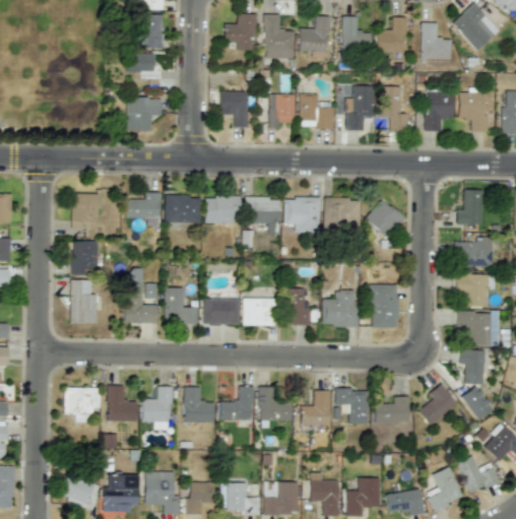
[(164,9),(163,0),(129,0),(129,9),(164,9)]
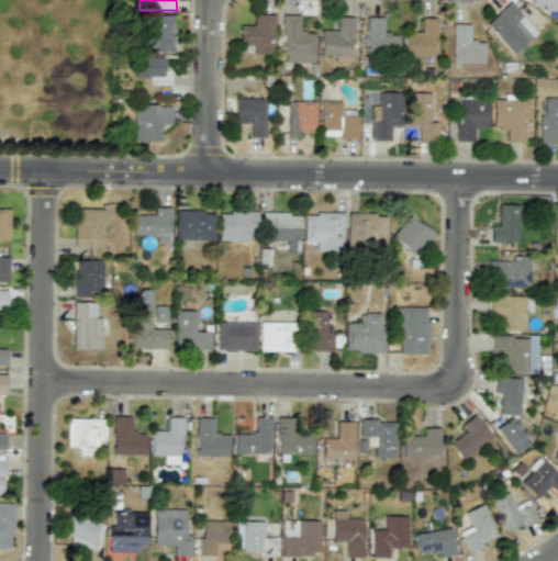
[(535,0),(535,6),(547,6),(547,12),(557,12),(557,0),(535,0)]
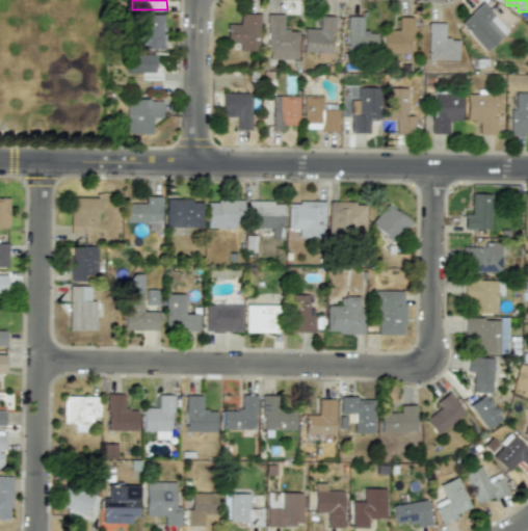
[(463,25),(490,52),(511,30),(483,3),(463,25)]
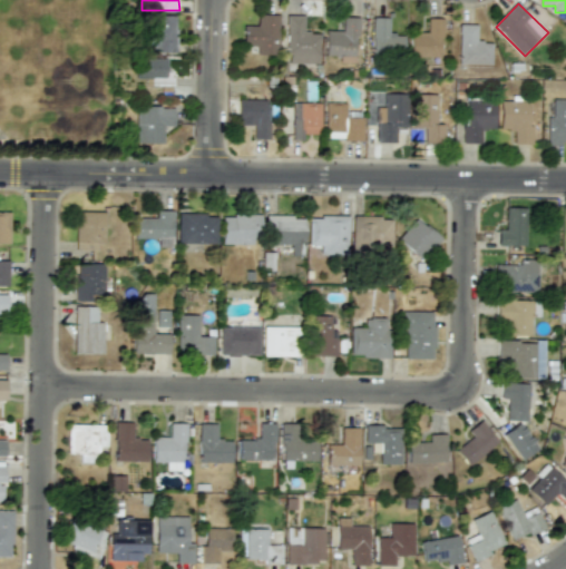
[(246,26),(245,47),(260,47),(260,55),(281,56),(282,16),(260,16),(260,27),(246,26)]
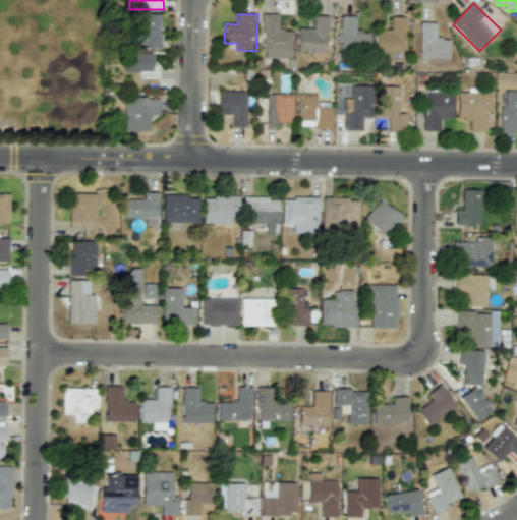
[(265,59),(294,59),(294,31),(281,31),(281,15),(265,14),(265,59)]
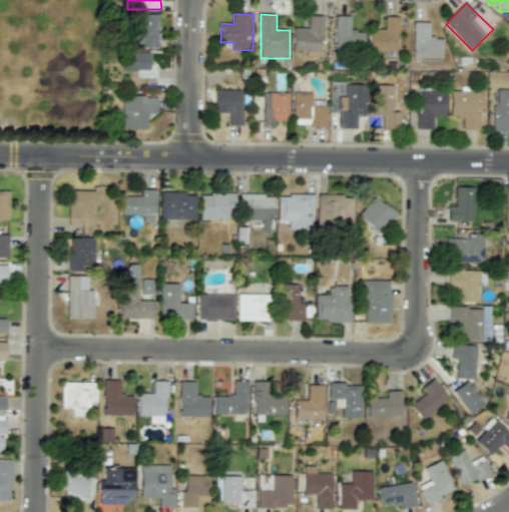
[(161,15),(142,15),(141,34),(136,34),(136,47),(160,48),(161,15)]
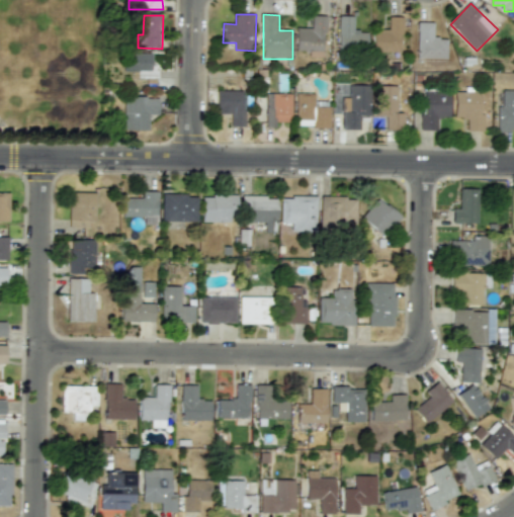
[(327,58),(327,16),(314,16),(314,28),(298,28),(298,52),(312,52),(312,57),(327,58)]
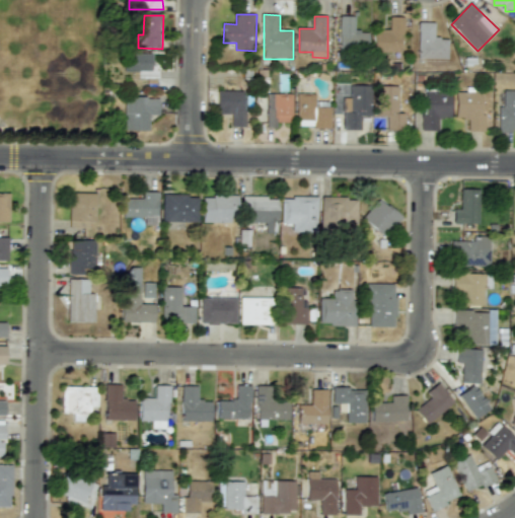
[(371,32),(357,31),(357,16),(342,16),(341,49),(370,49),(371,32)]
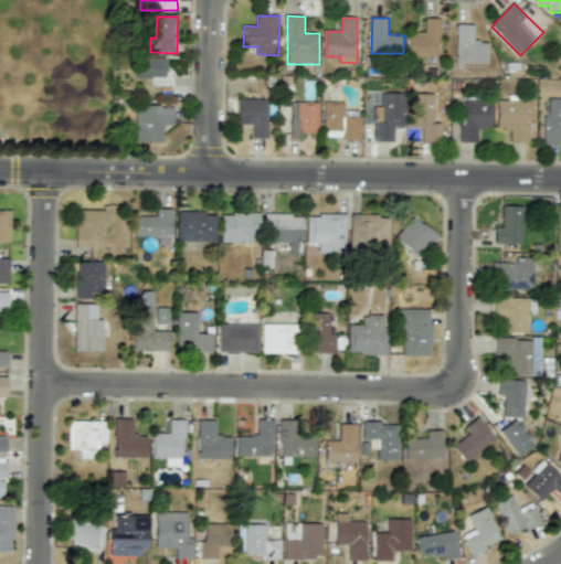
[(441,57),(441,19),(426,19),(426,33),(410,32),(410,57),(441,57)]
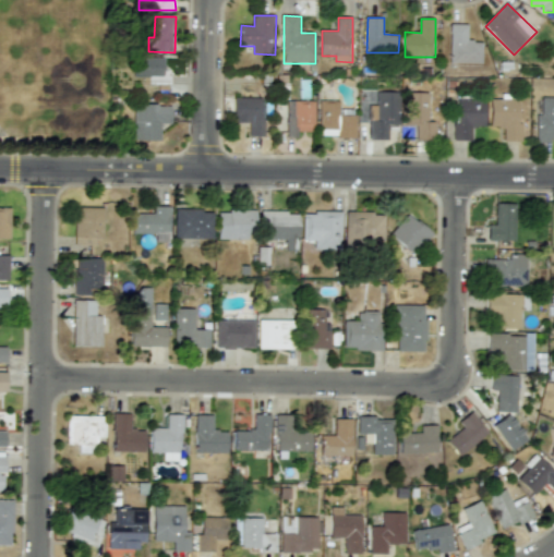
[(452,63),(484,64),(484,41),(470,41),(470,24),(453,24),(452,63)]
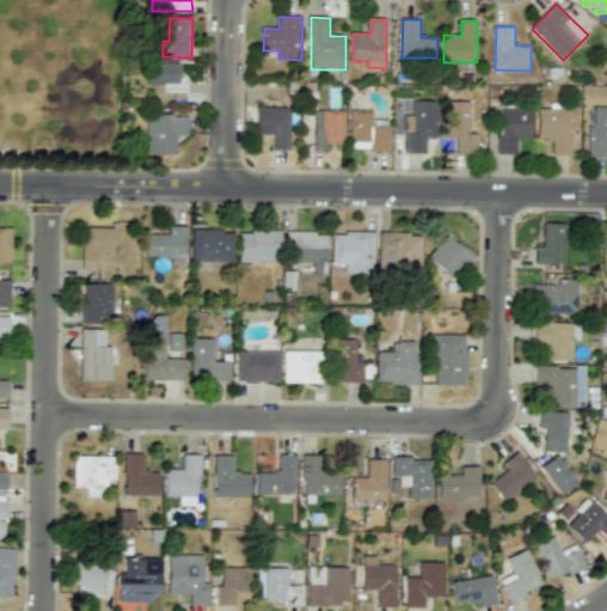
[(149,85),(166,85),(166,92),(183,93),(184,63),(149,63),(149,85)]
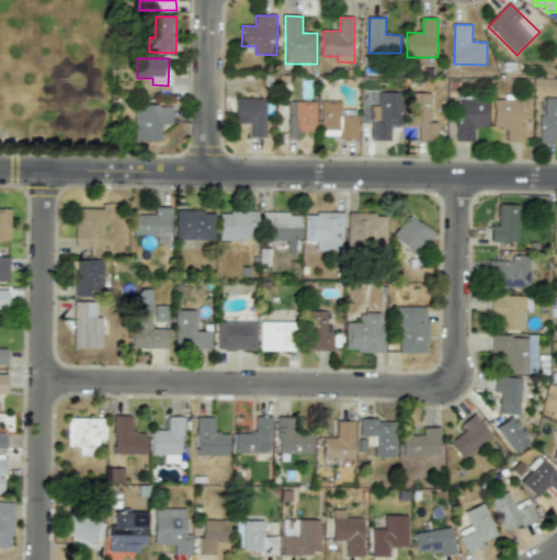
[(373,140),(391,140),(393,126),(404,126),(405,93),(382,92),(382,106),(373,106),(373,140)]
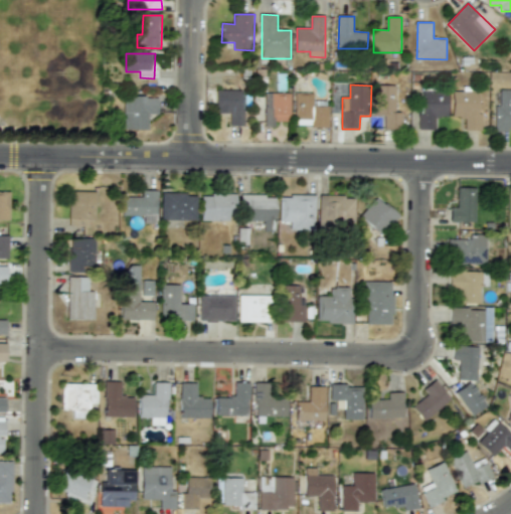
[(397,113),(397,87),(377,86),(376,116),(386,116),(385,129),(403,130),(403,113),(397,113)]
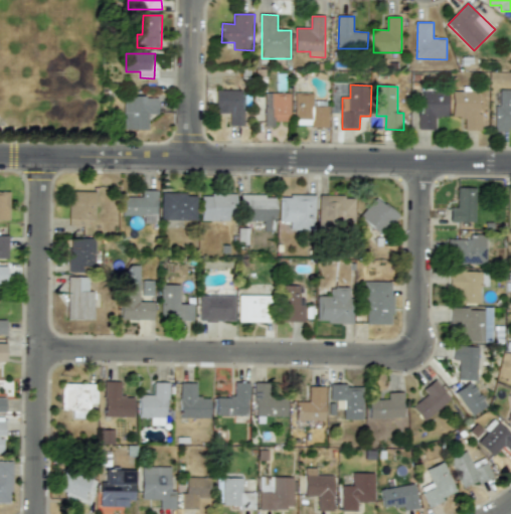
[(510,90),(502,91),(502,107),(497,107),(497,132),(510,132),(510,90)]
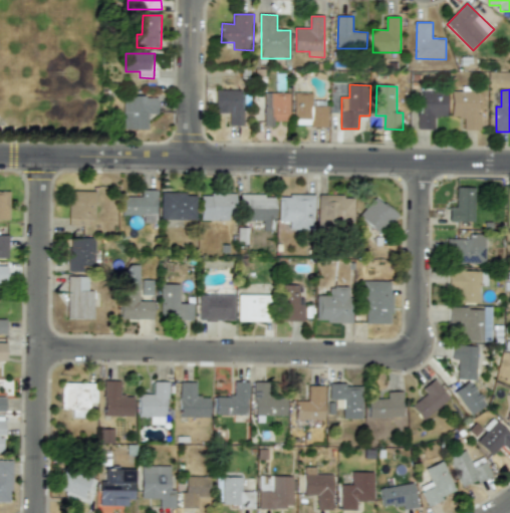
[(231,113),(231,126),(244,126),(245,91),(217,90),(217,112),(231,113)]
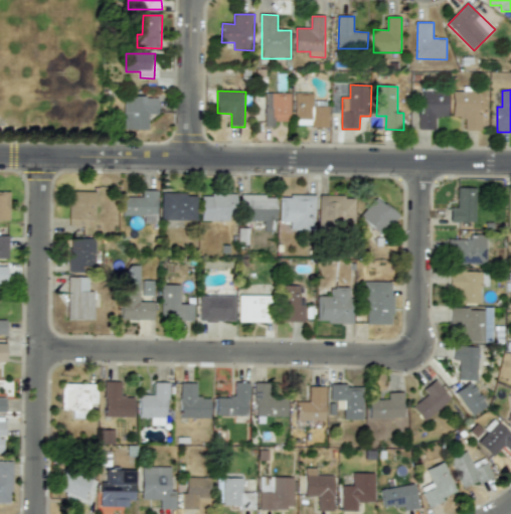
[(421,130),(437,130),(438,117),(450,118),(450,92),(422,92),(421,130)]
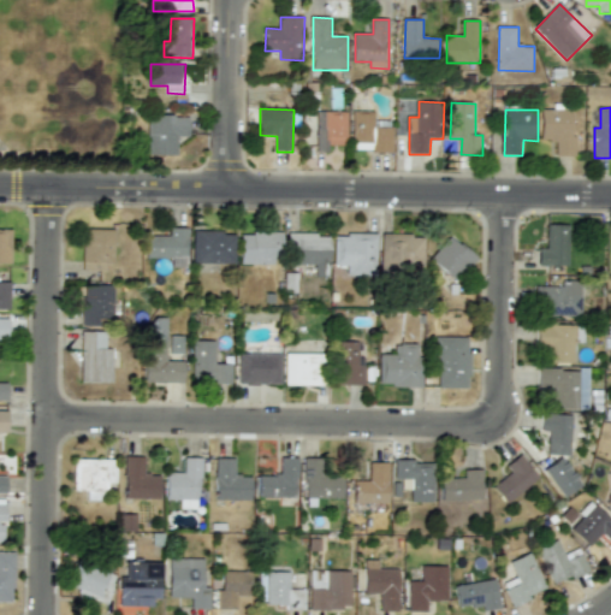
[(575,111),(544,110),(543,141),(558,142),(558,157),(575,157),(575,111)]
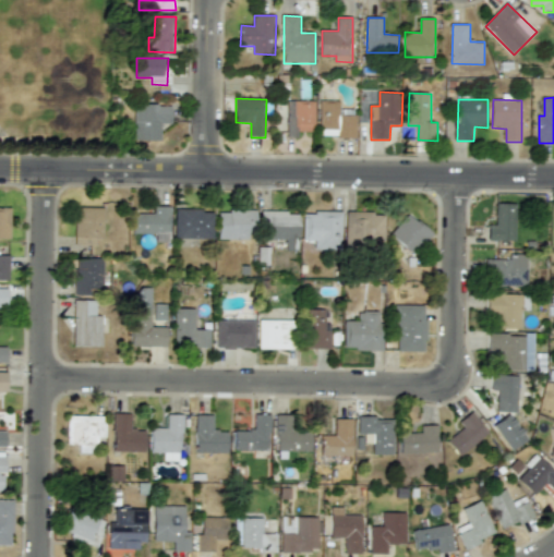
[(316,132),(317,101),(290,101),(289,138),(299,138),(299,132),(316,132)]
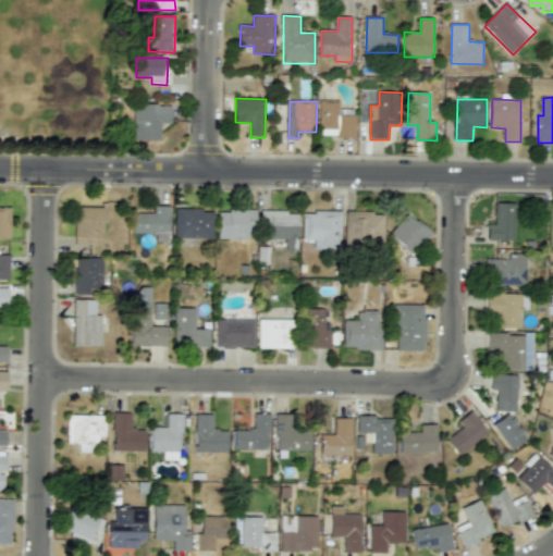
[(321,137),(357,138),(358,115),(341,115),(341,101),(321,101),(321,137)]
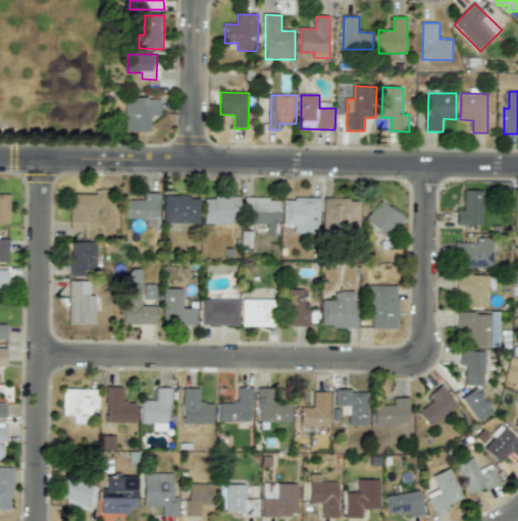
[(126,132),(152,132),(151,116),(161,116),(161,98),(126,99),(126,132)]
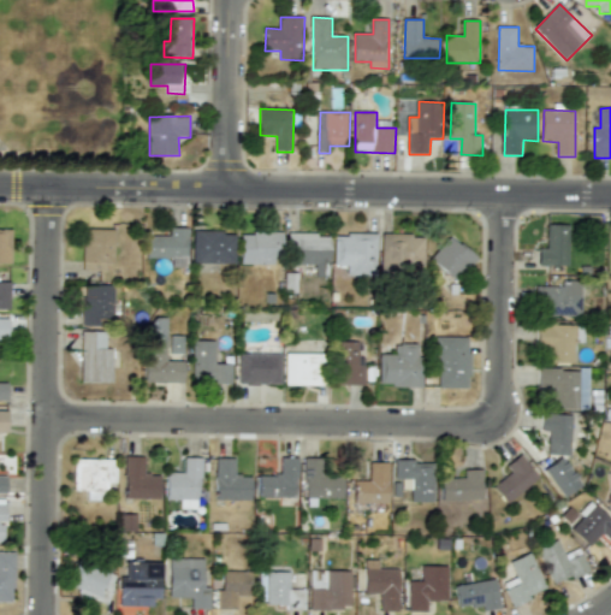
[(570,267),(571,226),(549,225),(549,248),(541,248),(540,266),(570,267)]
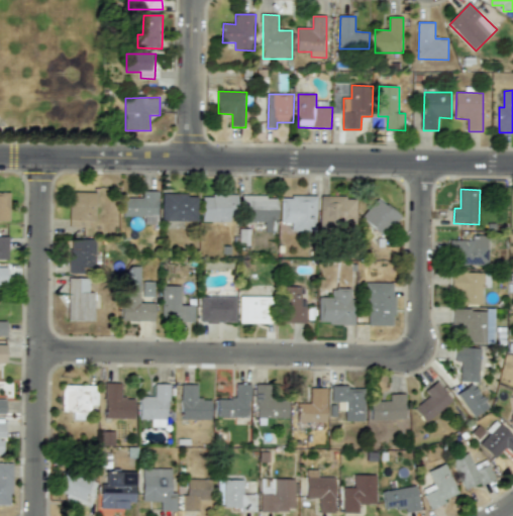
[(0,220),(10,221),(10,193),(0,192),(0,220)]
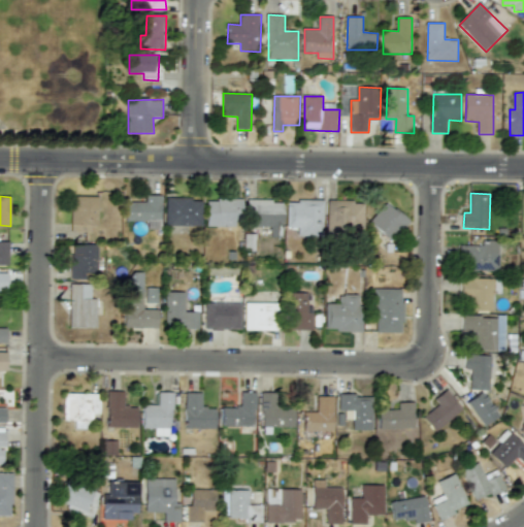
[(128,202),(128,221),(150,222),(150,229),(163,229),(163,196),(148,196),(148,202),(128,202)]
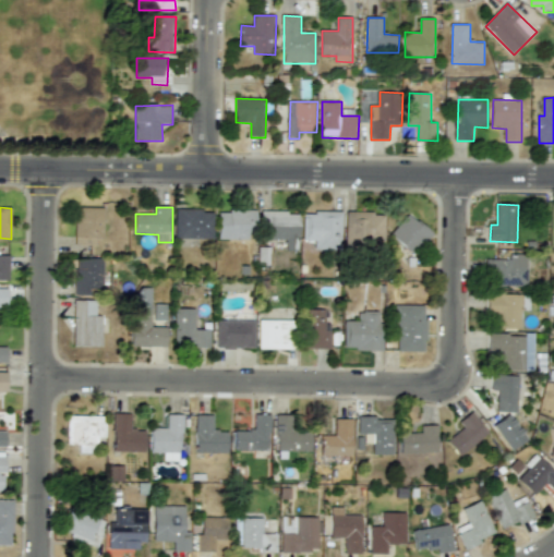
[(105,208),(77,208),(76,245),(104,245),(105,208)]
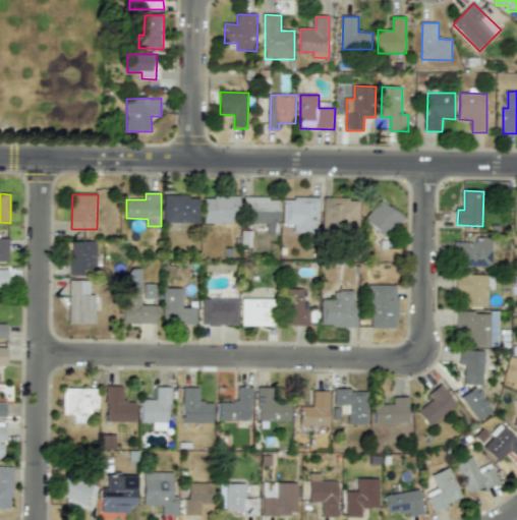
[(165,223),(200,224),(202,196),(166,196),(165,223)]
